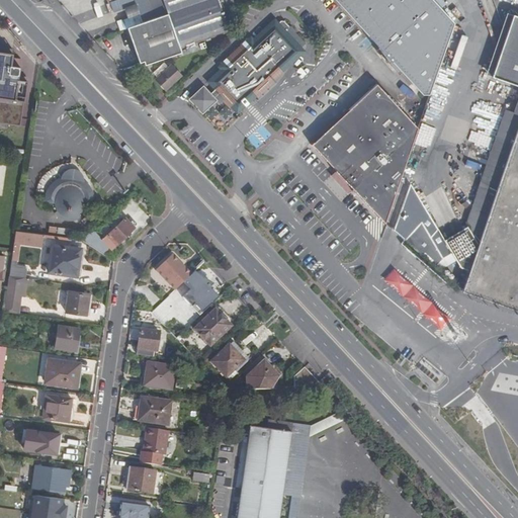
[(107,0),(108,3),(111,3),(114,11),(137,4),(135,0),(107,0)]
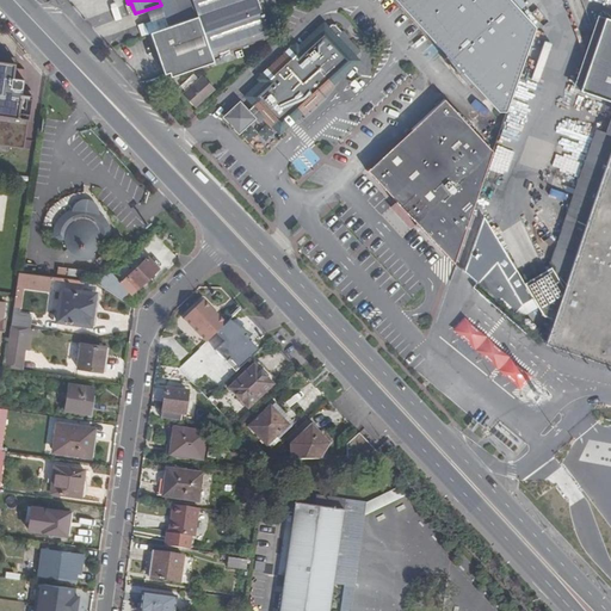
[(197,18),(210,59),(269,37),(255,0),(159,0),(161,5),(165,16),(168,26),(197,18)]
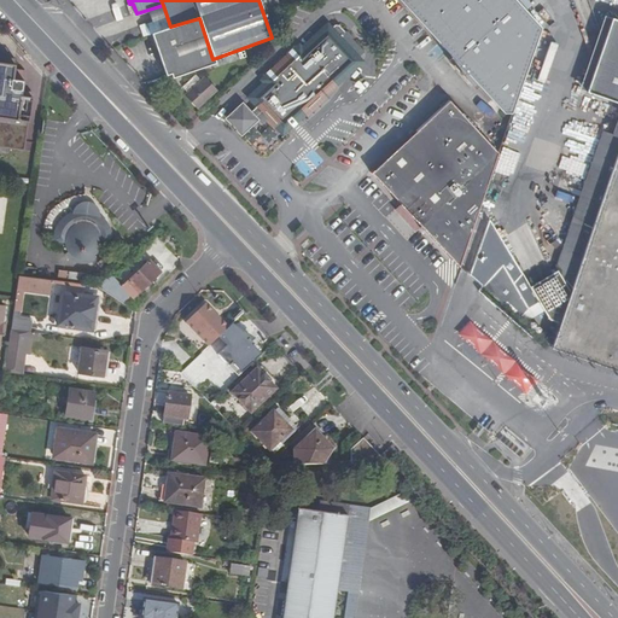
[(398,0),(403,5),(427,31),(452,57),(478,86),(484,93),(503,112),(511,112),(512,112),(516,99),(529,64),(541,27),(516,0),(398,0)]
